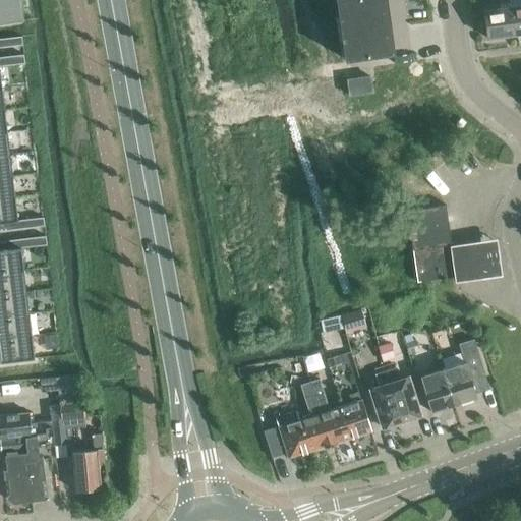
[(0,0),(0,24),(22,22),(22,21),(19,0),(0,0)]
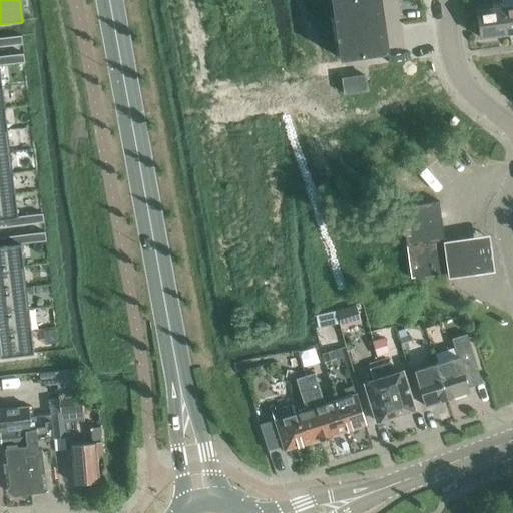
[(330,0),(339,60),(380,54),(372,0),(330,0)]
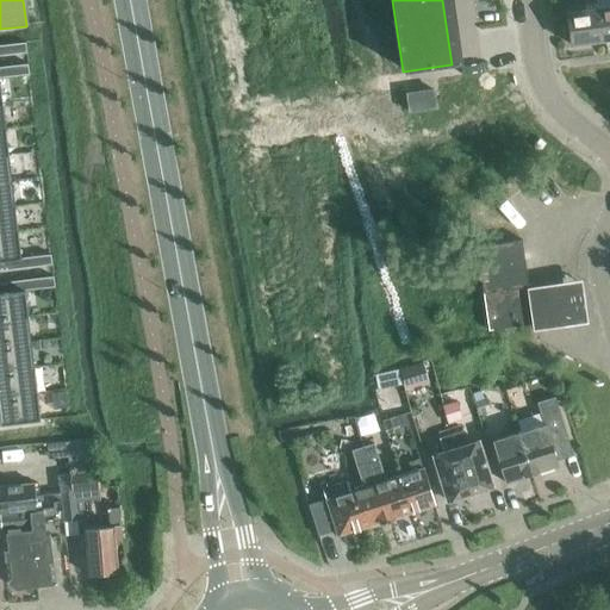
[(609,6),(596,8),(601,42),(609,41),(609,6)]
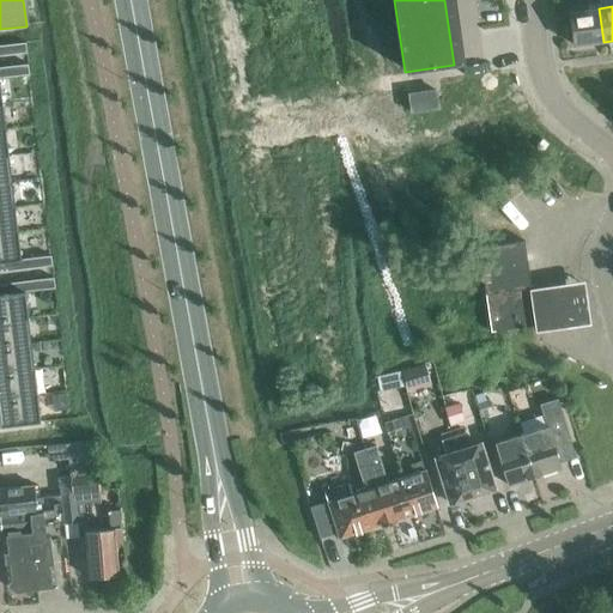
[(574,47),(604,42),(599,8),(569,13),(574,47)]
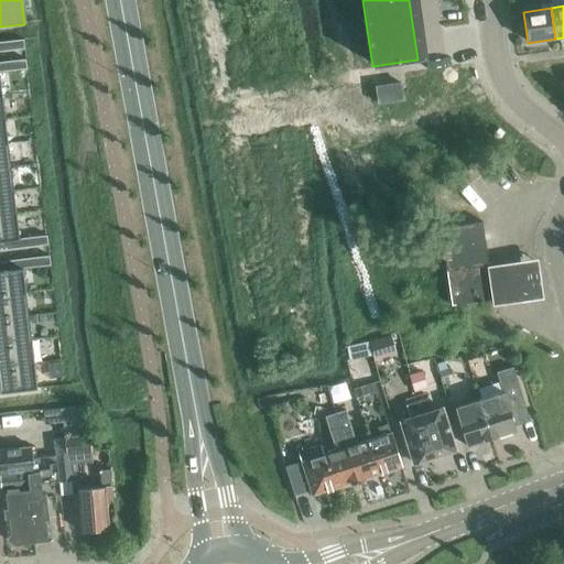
[(23,39),(12,40),(13,49),(24,47),(23,39)]
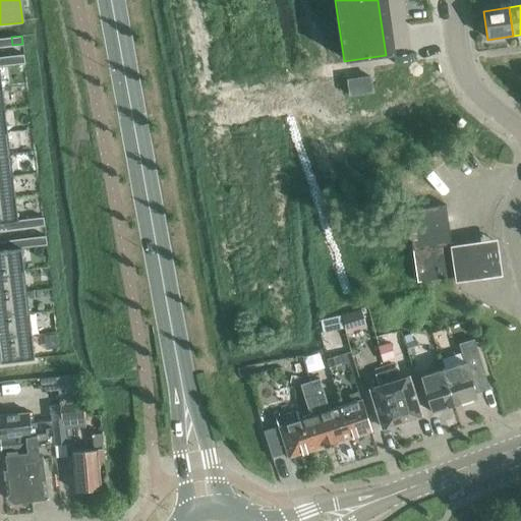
[(11,37),(0,38),(1,46),(12,45),(11,37)]
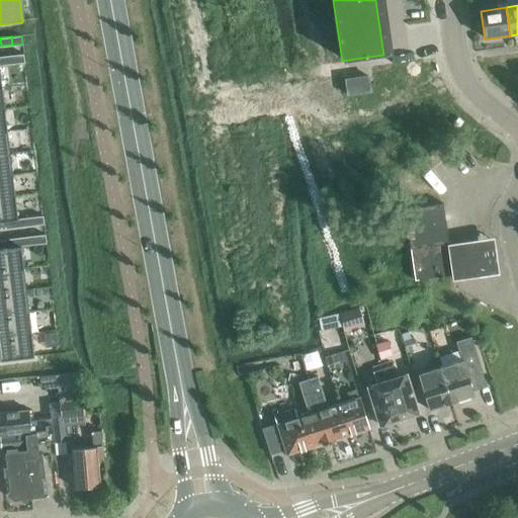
[(24,54),(13,55),(14,63),(25,61),(24,54)]
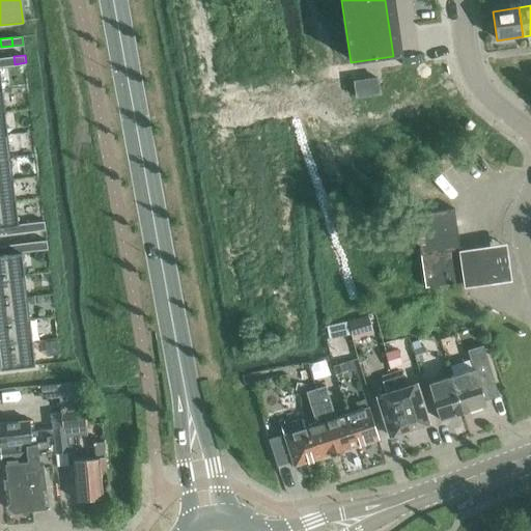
[(14,56),(2,57),(3,65),(15,64),(14,56)]
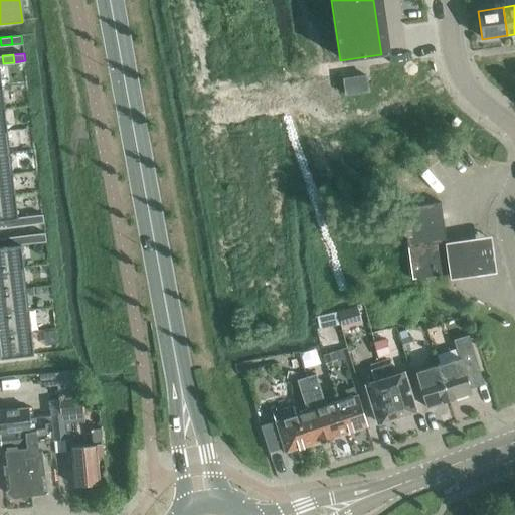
[(366,92),(365,84),(364,77),(342,80),(344,95),(366,92)]
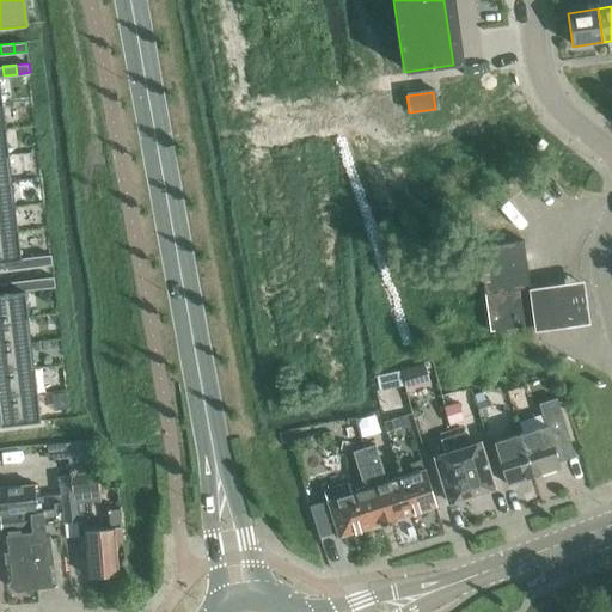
[(8,154),(0,154),(0,181),(12,179),(8,154)]
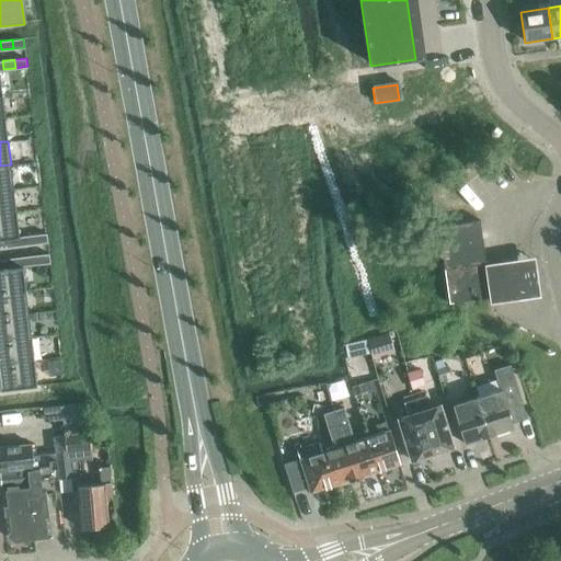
[(11,164),(0,165),(0,190),(13,189),(11,164)]
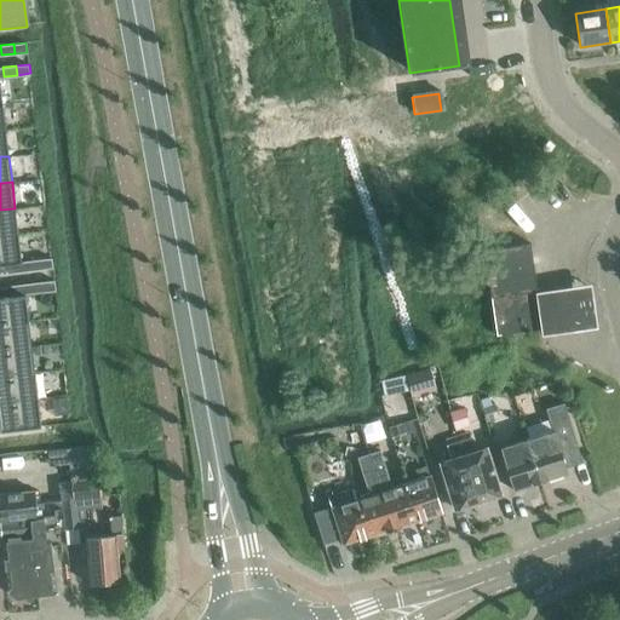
[(15,208),(0,210),(0,236),(18,234),(15,208)]
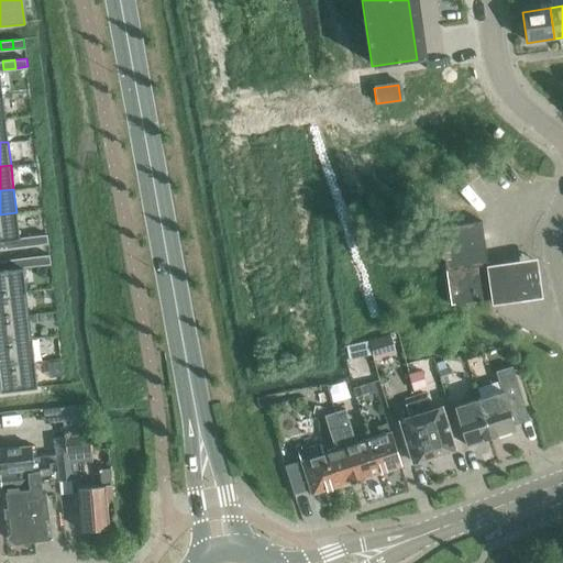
[(17,212),(0,214),(0,240),(11,239),(19,238),(17,212)]
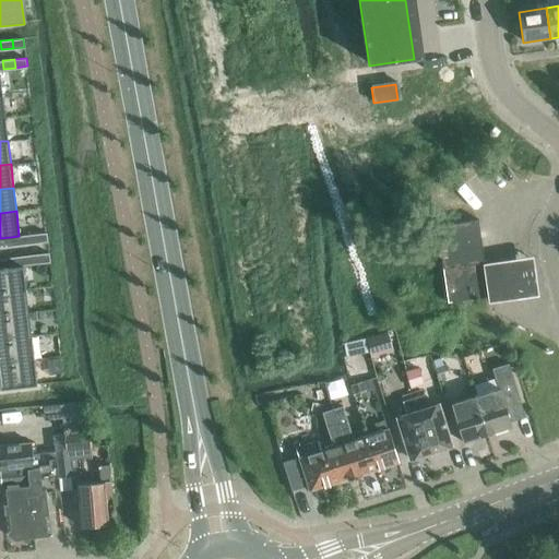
[(445,304),(486,298),(487,298),(482,264),(484,263),(477,222),(435,228),(445,304)]
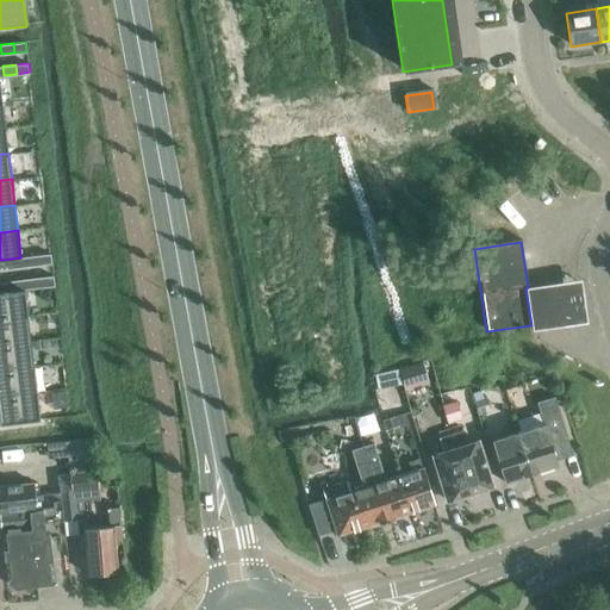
[(51,254),(38,255),(39,265),(51,263),(51,254)]
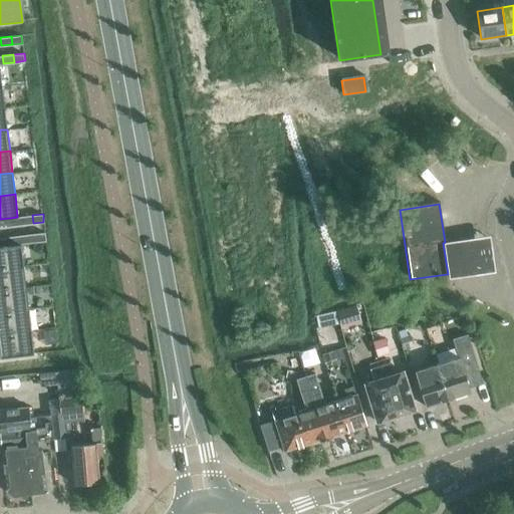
[(32,215),(21,217),(22,225),(33,223),(32,215)]
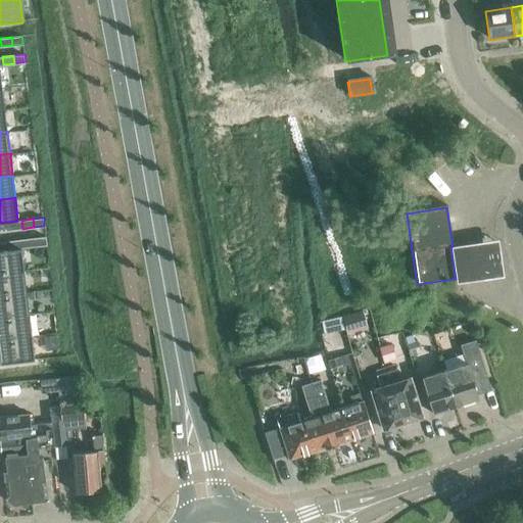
[(17,221),(10,222),(11,230),(22,229),(21,221),(17,221)]
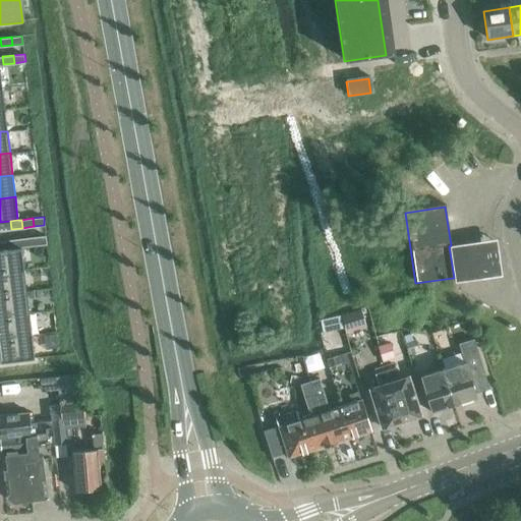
[(10,221),(0,222),(0,225),(1,230),(11,229),(10,221)]
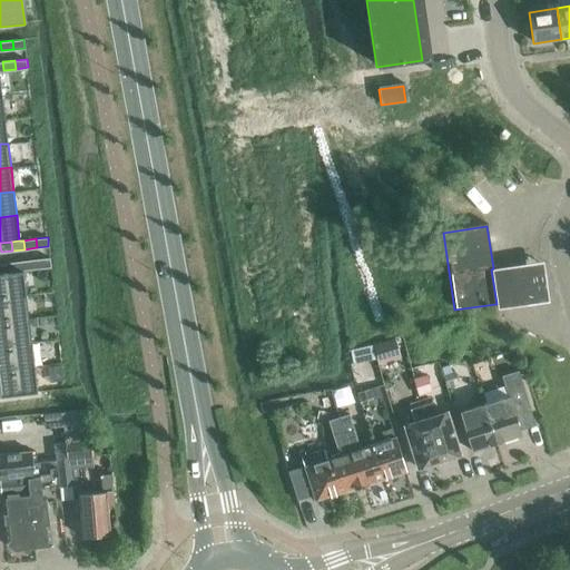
[(50,257),(38,258),(39,267),(51,266),(50,257)]
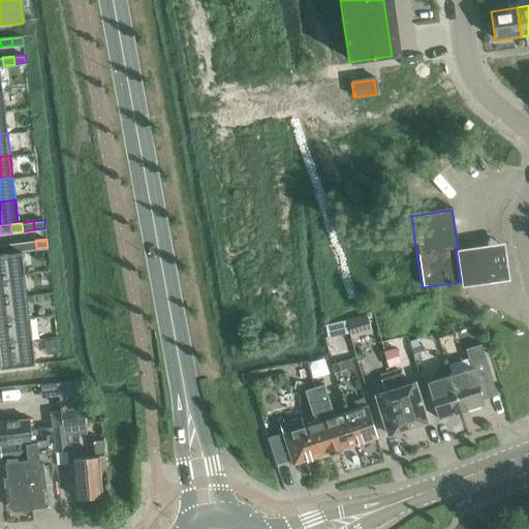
[(35,240),(24,242),(25,250),(36,248),(35,240)]
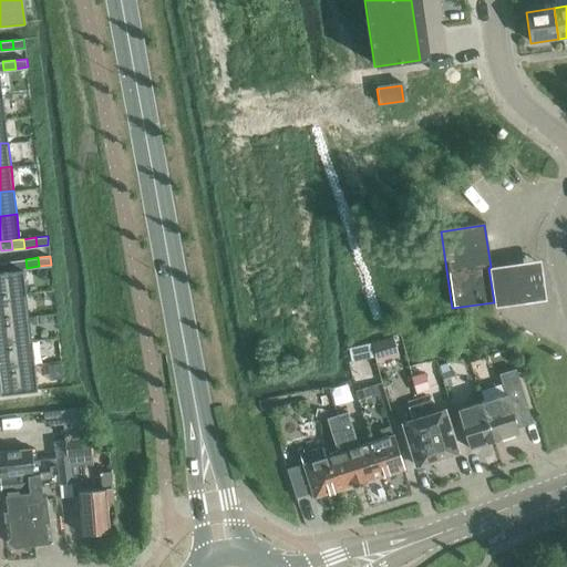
[(26,259),(13,260),(14,269),(22,268),(27,268),(26,259)]
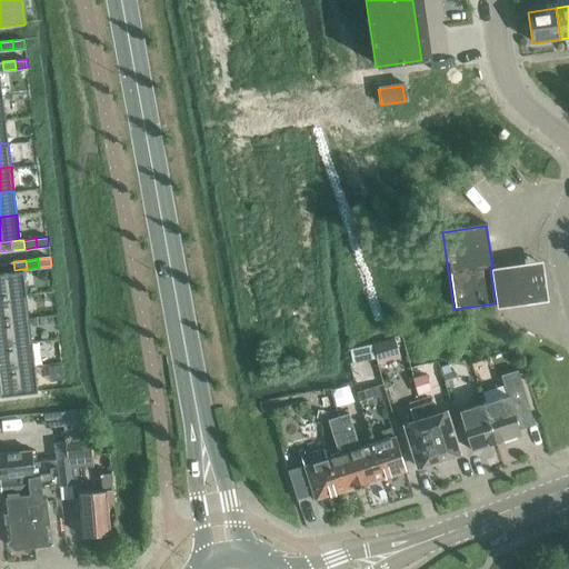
[(13,261),(2,262),(3,271),(15,270),(13,261)]
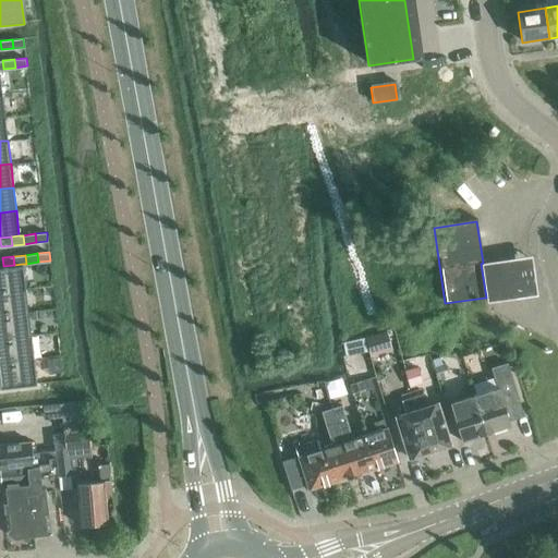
[(0,266),(0,291),(25,289),(22,264),(14,265),(3,266),(0,266)]
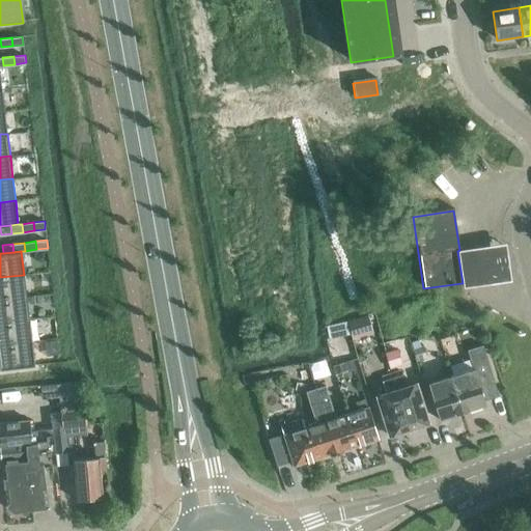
[(24,275),(0,277),(0,300),(27,297),(24,275)]
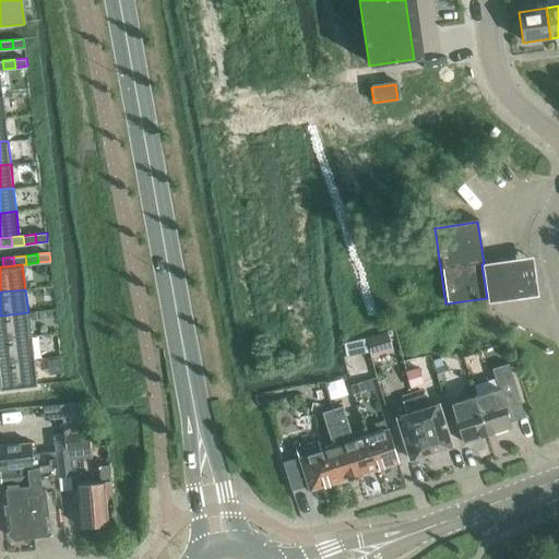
[(28,312),(0,316),(0,339),(31,336),(28,312)]
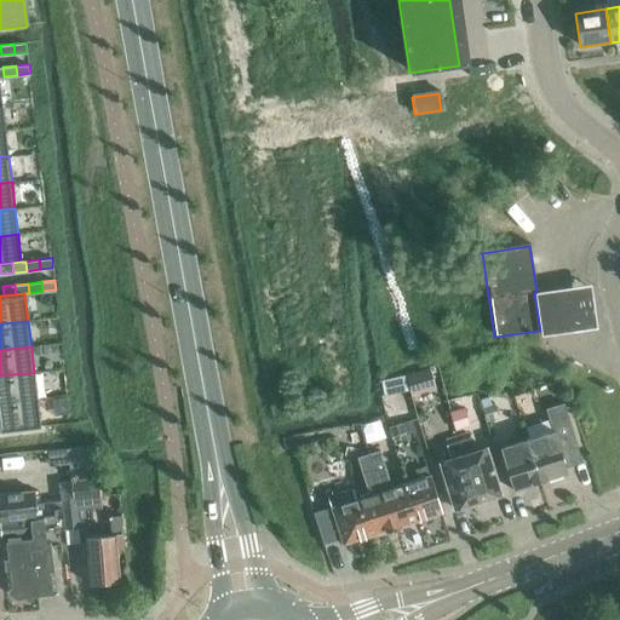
[(405,377),(407,386),(411,397),(432,391),(426,369),(405,375),(405,377)]
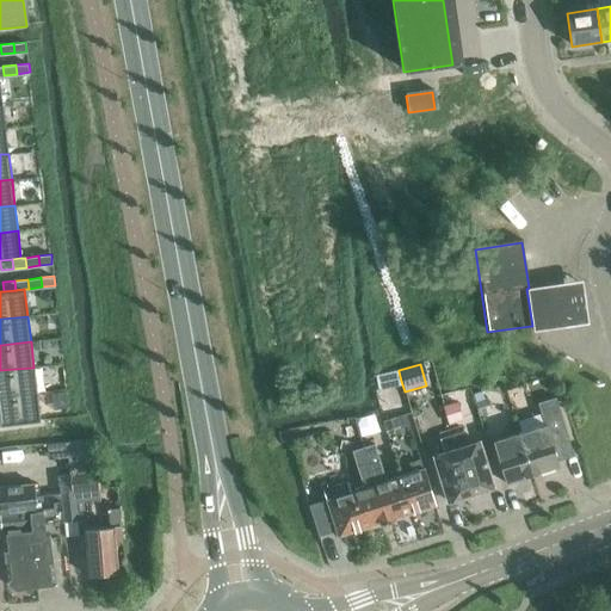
[(34,368),(0,370),(0,396),(37,393),(34,368)]
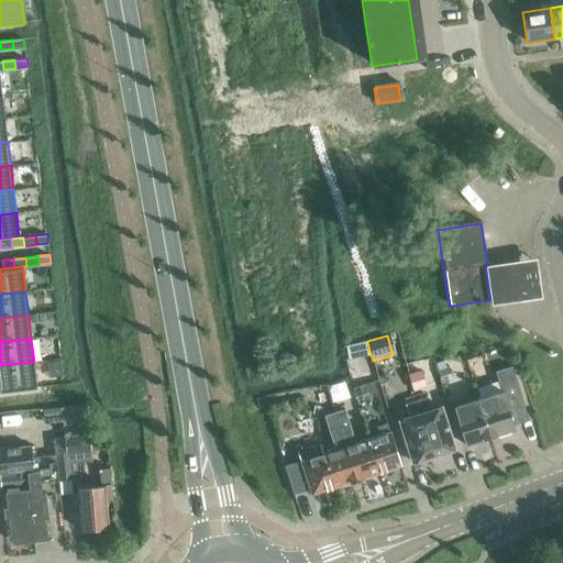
[(360,357),(356,344),(346,348),(349,360),(360,357)]
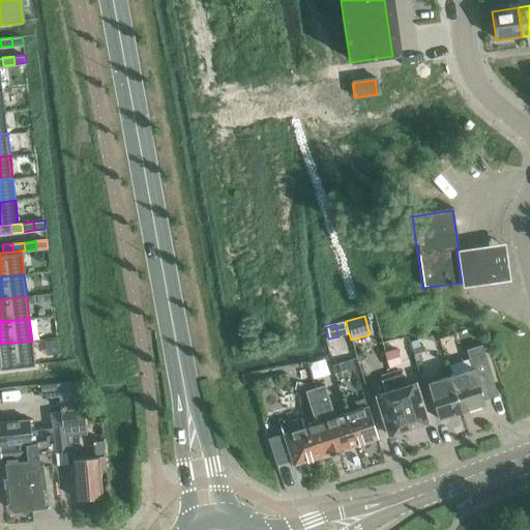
[(416,361),(442,354),(437,340),(412,347),(416,361)]
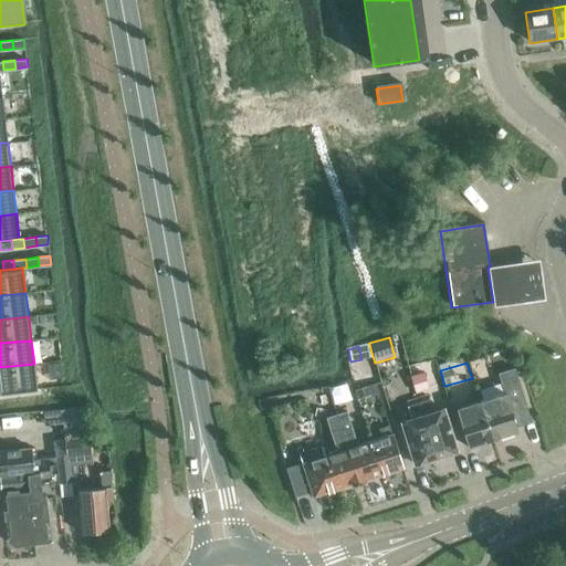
[(34,364),(0,367),(0,392),(37,389),(34,364)]
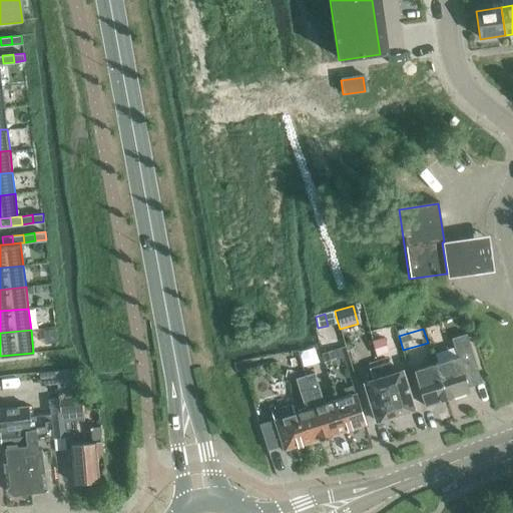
[(457,357),(442,361),(434,364),(445,399),(467,392),(466,388),(482,383),(466,335),(452,339),(457,357)]
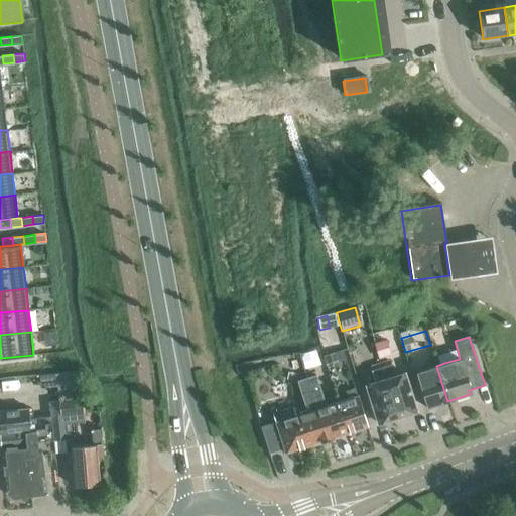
[(374,347),(377,356),(390,352),(387,343),(374,347)]
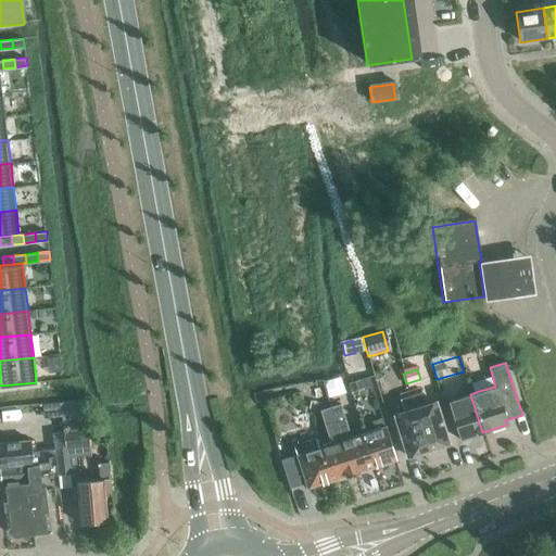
[(406,383),(403,374),(391,377),(394,387),(406,383)]
